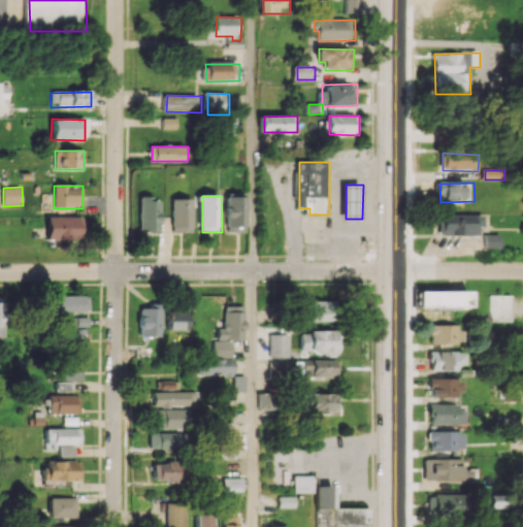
[(249,197),(229,197),(229,232),(249,233),(249,197)]
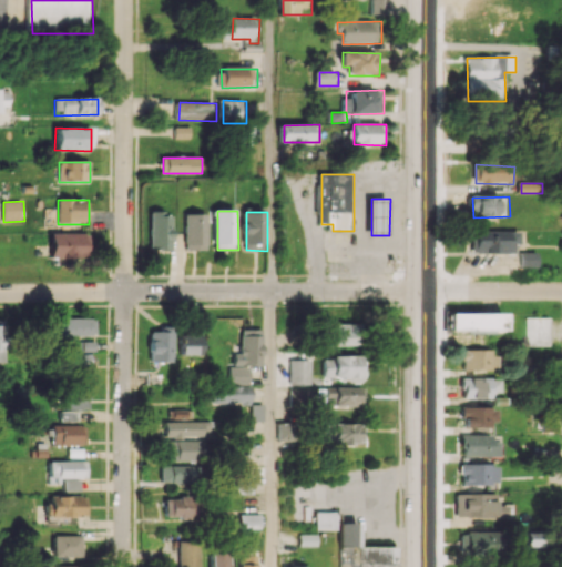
[(175,250),(174,213),(153,214),(153,251),(175,250)]
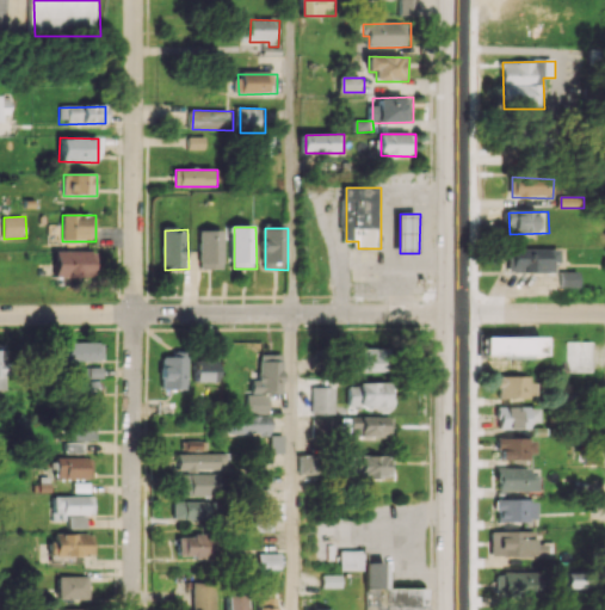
[(226,230),(202,232),(203,270),(226,270),(226,230)]
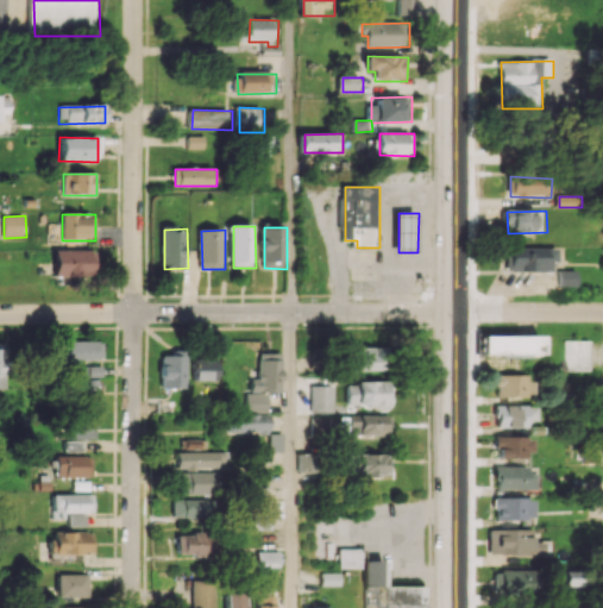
[(554,262),(559,263),(559,250),(509,249),(509,271),(554,273),(554,262)]
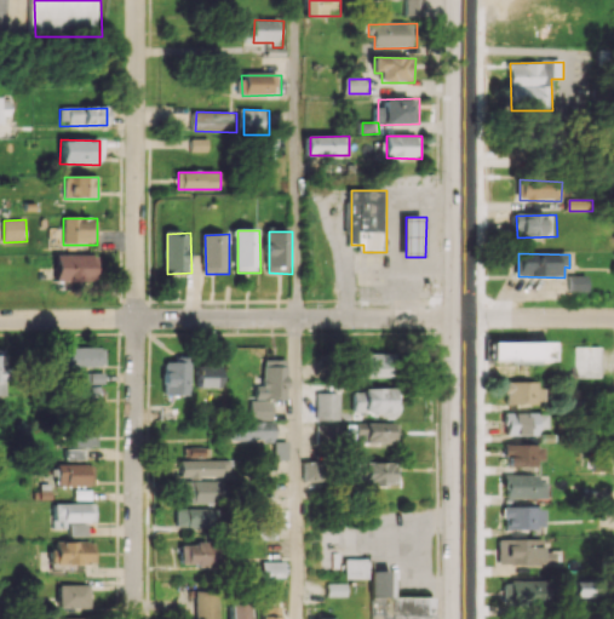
[(56,256),(56,282),(98,282),(97,256),(56,256)]
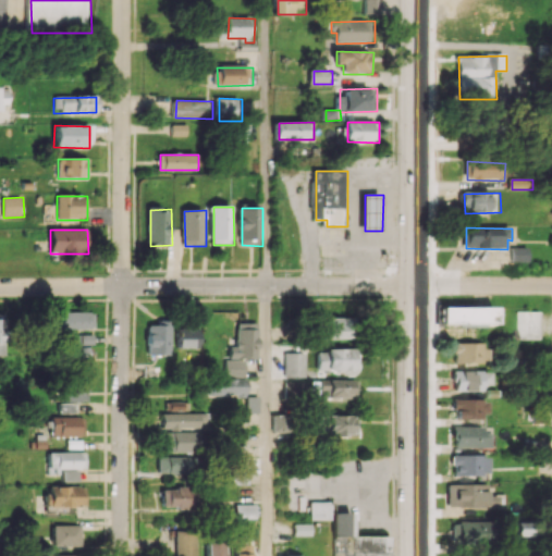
[(530,262),(529,248),(514,248),(514,262),(530,262)]
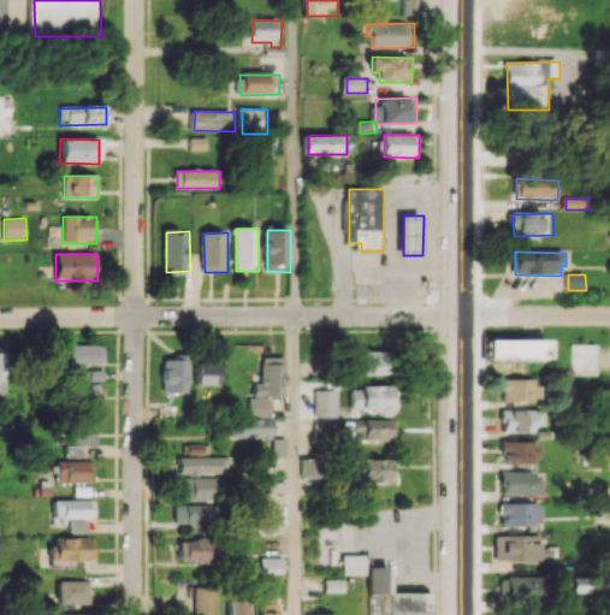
[(549,341),(490,341),(490,361),(549,361),(549,341)]
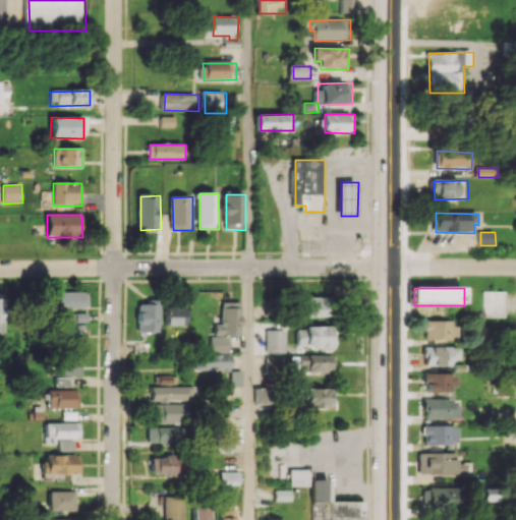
[(488,318),(510,318),(509,291),(486,292),(488,318)]
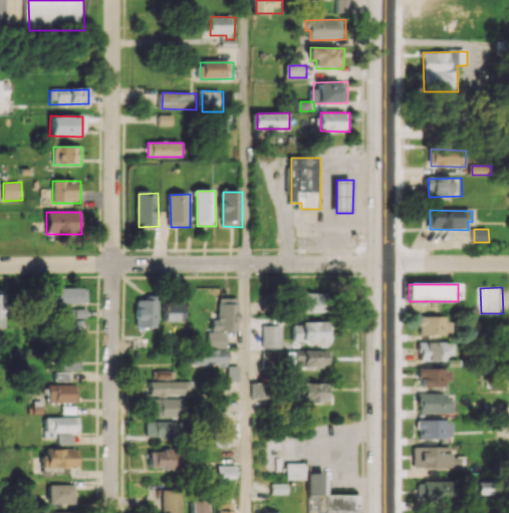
[(56,304),(89,305),(89,289),(56,289),(56,304)]
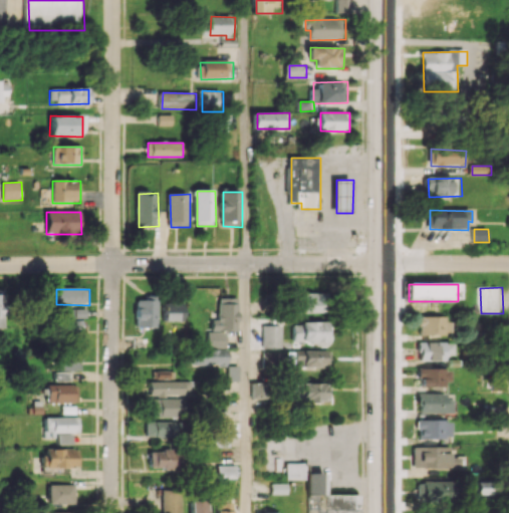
[(327,293),(300,294),(300,314),(328,313),(327,293)]
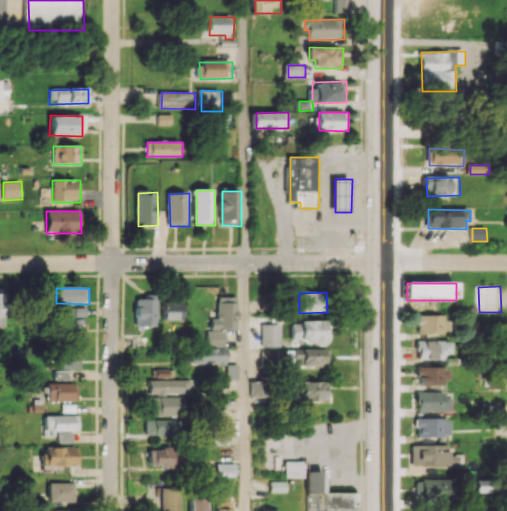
[(0,293),(0,326),(8,327),(8,294),(0,293)]
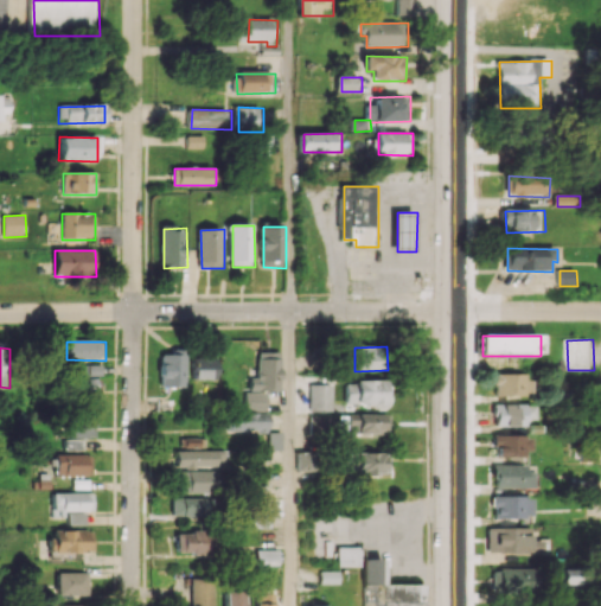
[(189,350),(174,349),(174,356),(164,356),(162,388),(187,388),(189,350)]
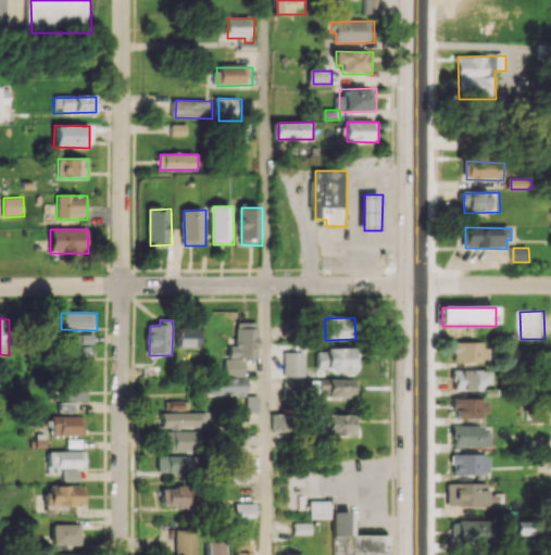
[(232,358),(260,358),(260,323),(238,324),(238,347),(232,348),(232,358)]
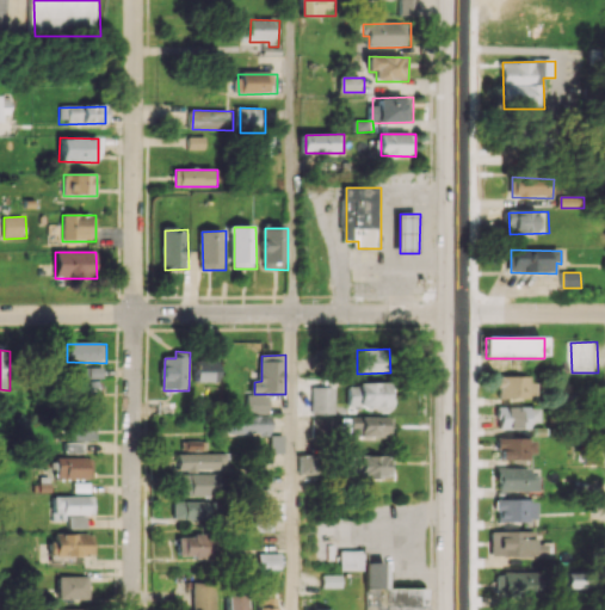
[(220,358),(197,359),(197,383),(221,382),(220,358)]
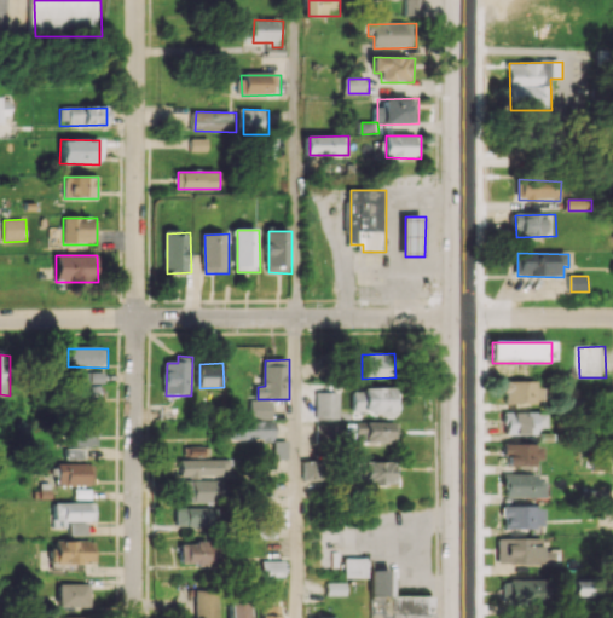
[(90,374),(91,385),(108,385),(108,373),(90,374)]
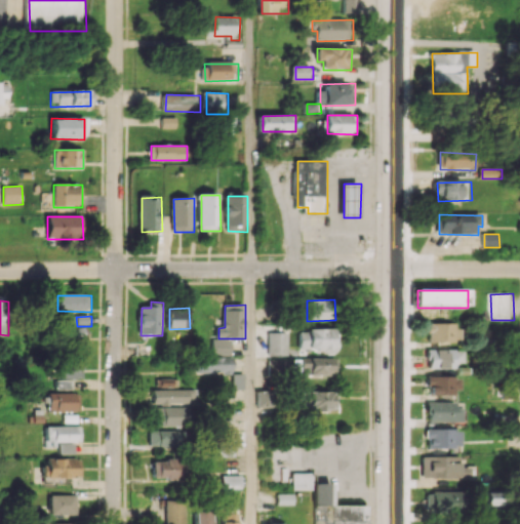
[(431,325),(431,343),(463,343),(463,325),(431,325)]
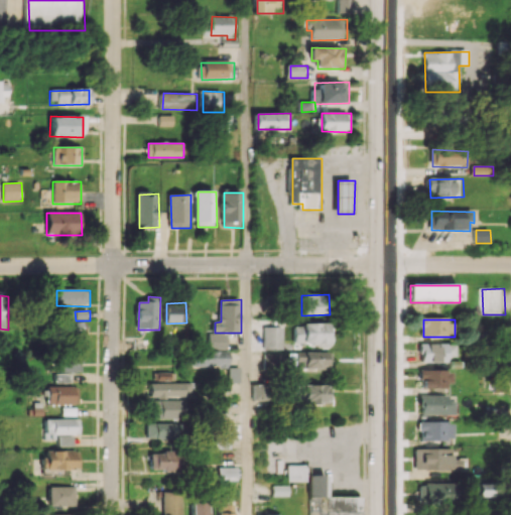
[(66,323),(66,334),(89,334),(89,322),(66,323)]
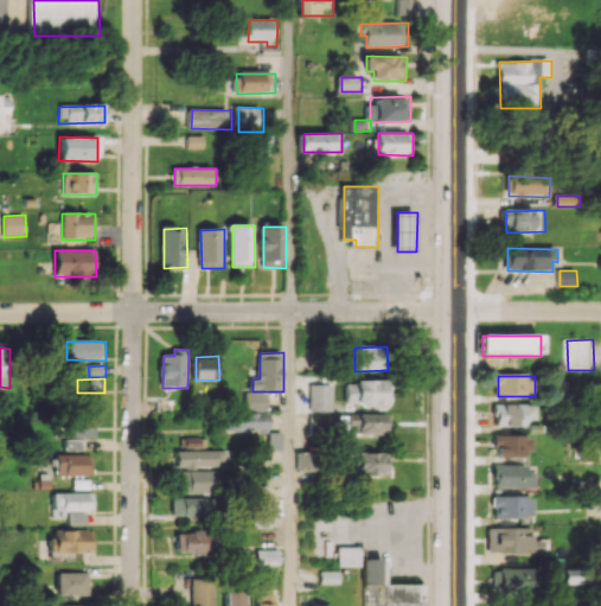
[(349,382),(350,407),(392,407),(391,382),(349,382)]
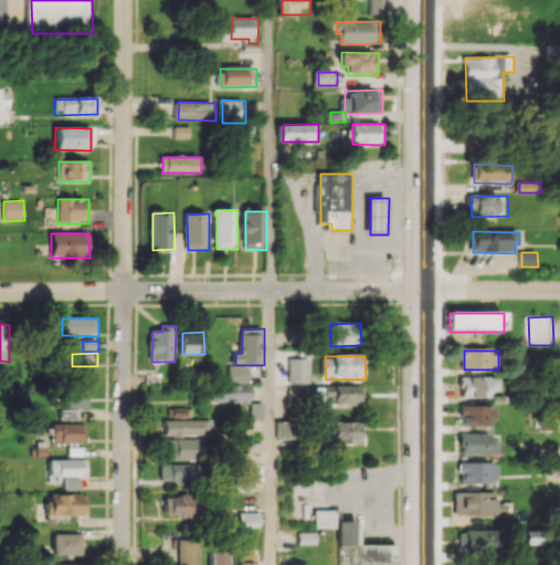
[(313,359),(292,359),(293,384),(313,384),(313,359)]
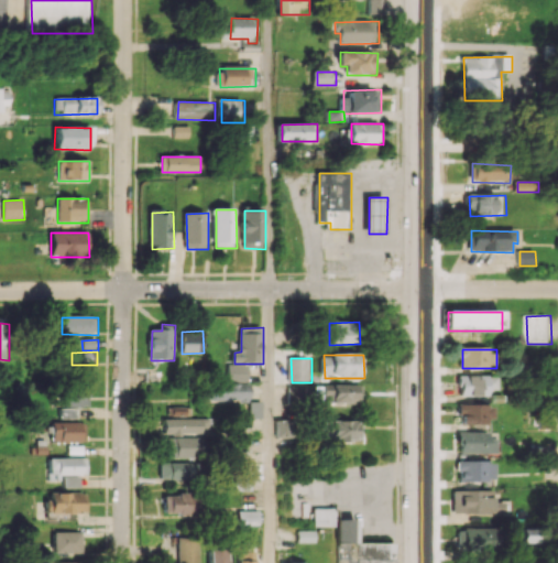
[(251,382),(251,366),(231,366),(231,382),(251,382)]
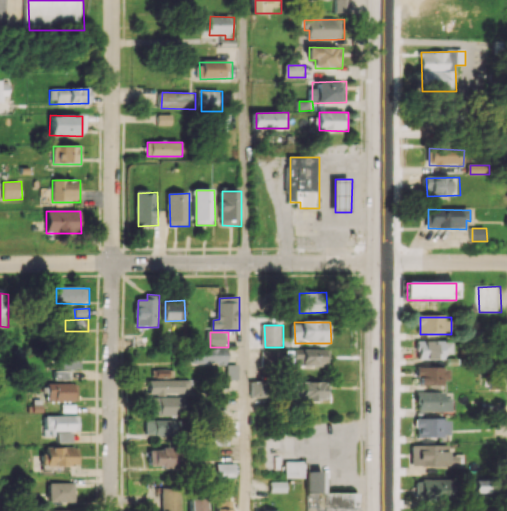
[(420,360),(446,360),(446,354),(453,354),(453,341),(420,342),(420,360)]
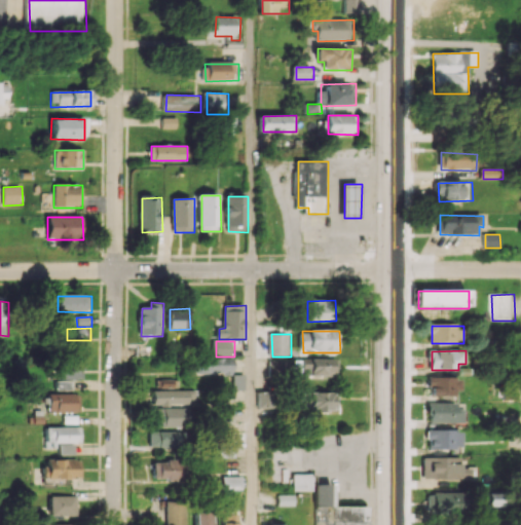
[(339,377),(339,360),(299,359),(299,376),(339,377)]
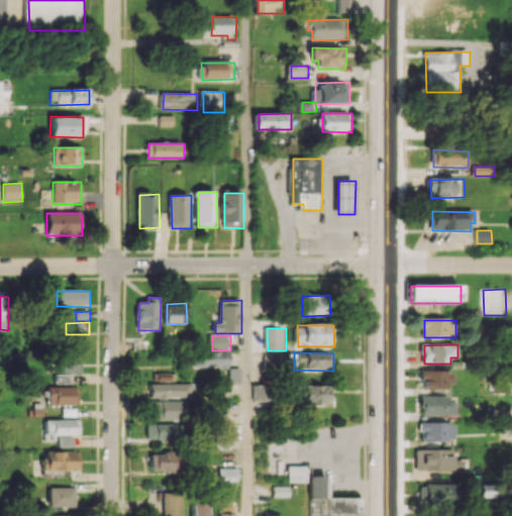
[(63,374),(85,374),(86,356),(63,356),(63,374)]
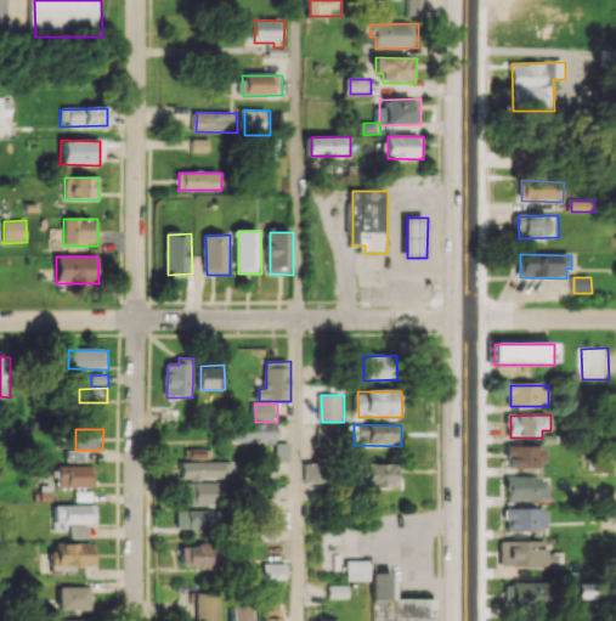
[(293,462),(292,444),(278,444),(280,462),(293,462)]
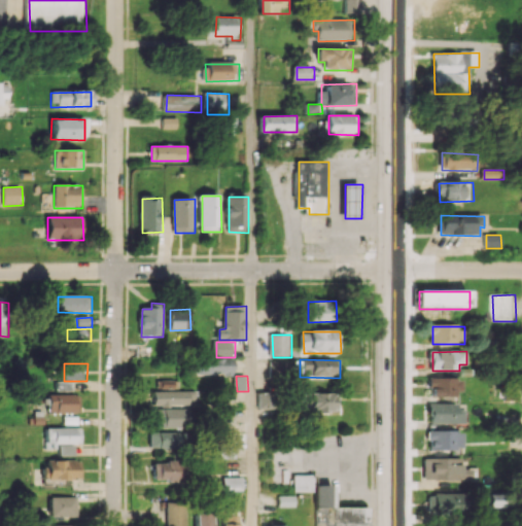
[(432,396),(464,396),(464,379),(432,379),(432,396)]
